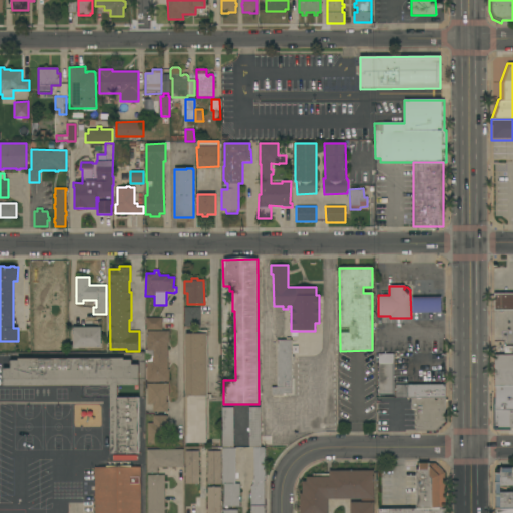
[(512,294),(512,310),(494,310),(494,294),(512,294)]
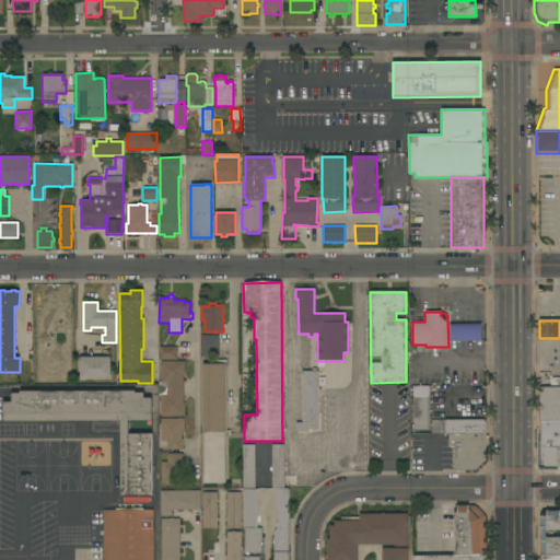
[(481,325),(481,341),(450,341),(450,325),(481,325)]
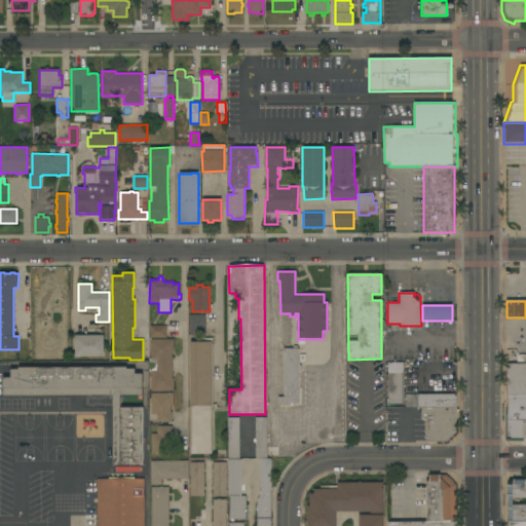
[(205,335),(204,335),(204,338),(212,338),(213,406),(212,406),(213,454),(191,454),(189,343),(201,343),(201,335),(189,335),(189,315),(205,314),(205,335)]
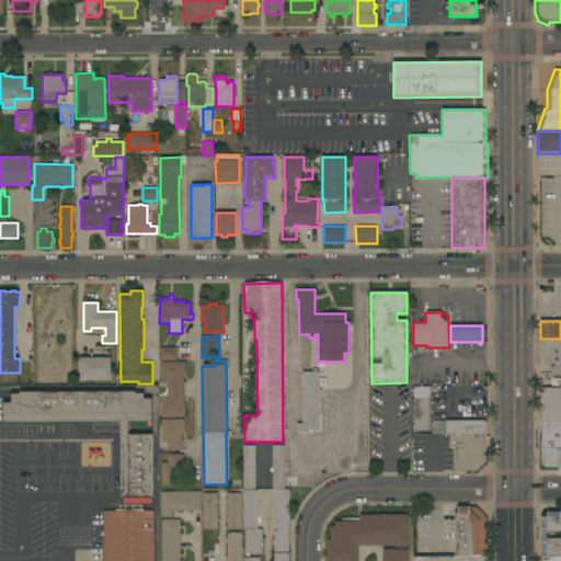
[(176,361),(159,361),(159,347),(176,347),(176,361)]
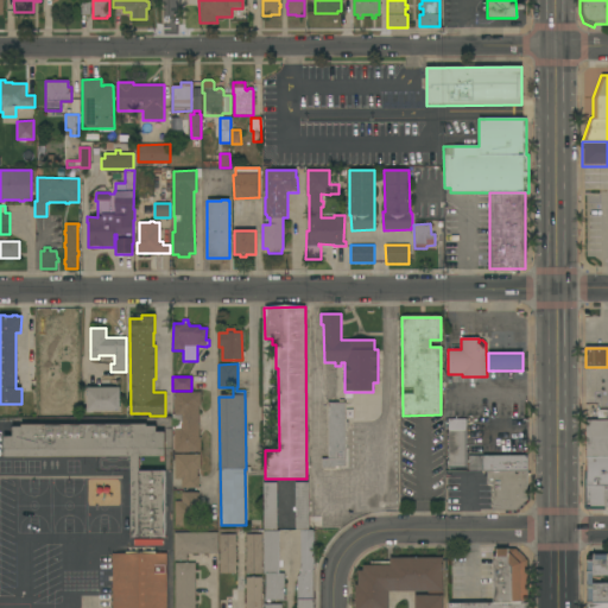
[(87,387),(120,387),(120,411),(87,411),(87,387)]
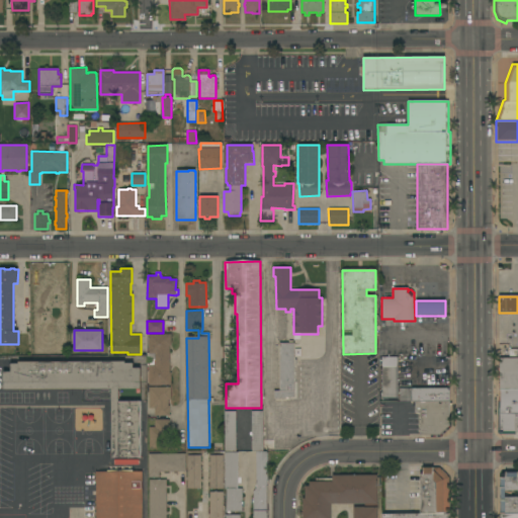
[(148,365),(147,365),(147,353),(148,353),(148,334),(170,334),(170,346),(169,346),(169,372),(171,372),(171,384),(148,384),(148,365)]
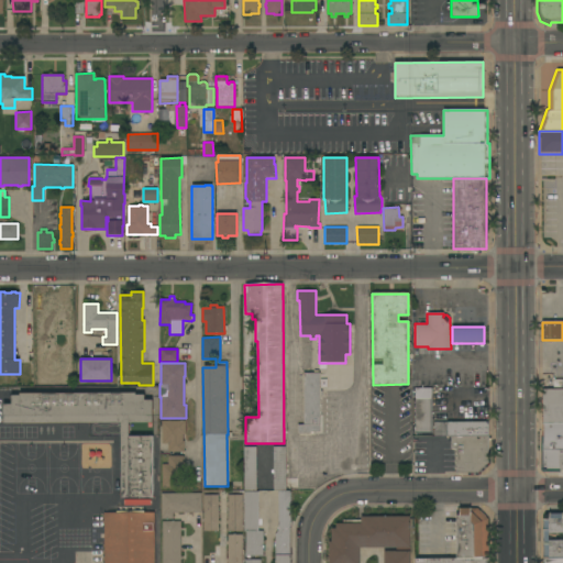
[(304,373),(319,373),(320,431),(313,431),(313,434),(298,434),(298,424),(304,424),(304,373)]
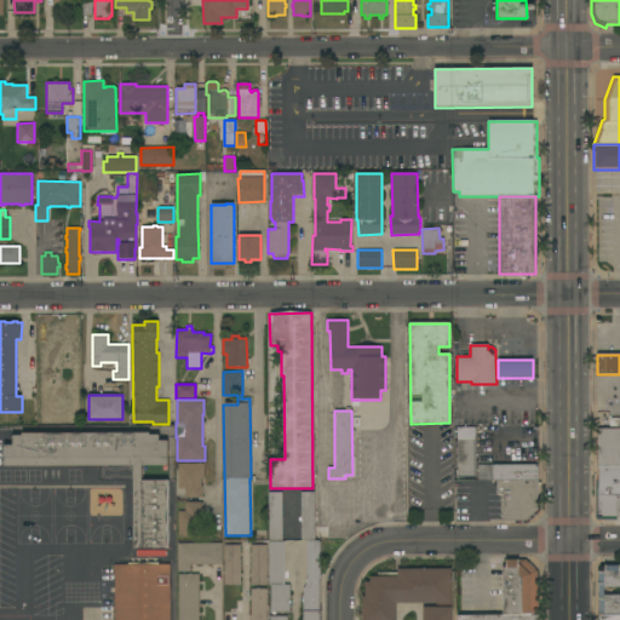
[(619,428),(596,428),(596,412),(609,412),(609,418),(619,418),(619,428)]
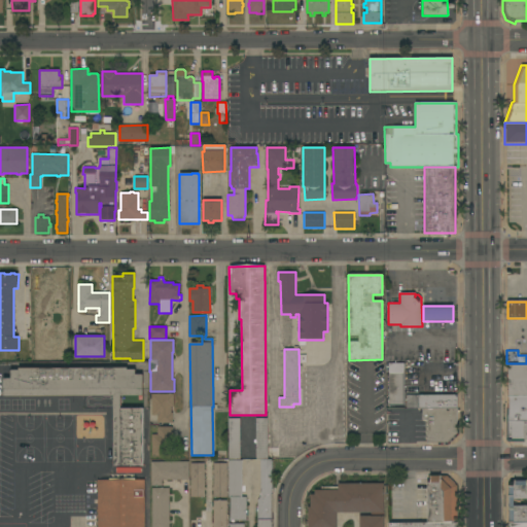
[(403,405),(389,405),(388,363),(403,363),(403,405)]
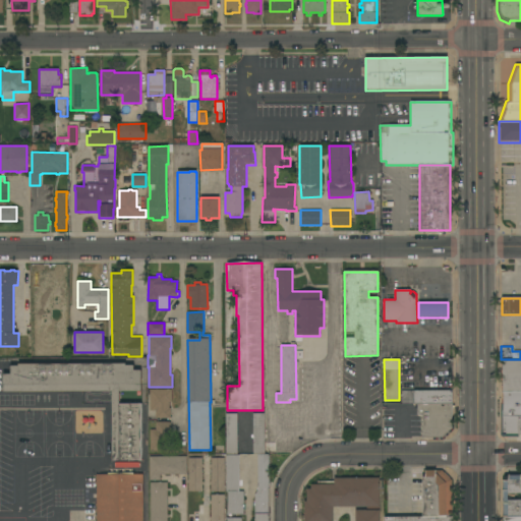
[(520,391),(501,391),(501,359),(520,359),(520,391)]
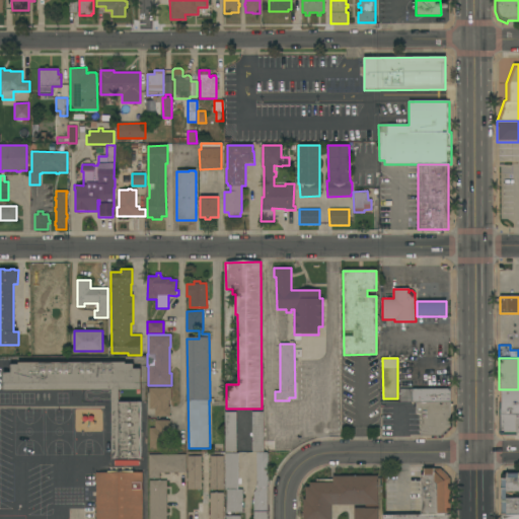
[(3,372),(10,372),(10,364),(18,364),(18,363),(91,362),(101,362),(101,363),(115,363),(115,362),(125,362),(125,364),(133,364),(133,368),(140,368),(140,389),(119,389),(119,401),(140,401),(141,459),(112,459),(110,389),(3,390),(3,372)]
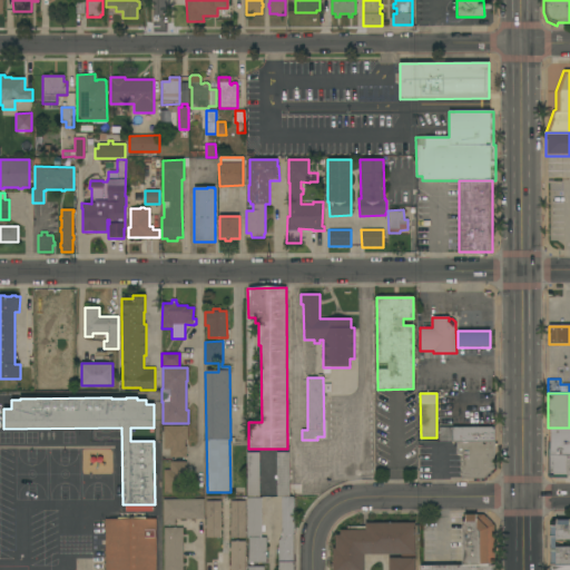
[(163,426),(187,425),(187,439),(185,440),(185,446),(186,446),(186,458),(169,458),(169,449),(164,450),(163,426)]
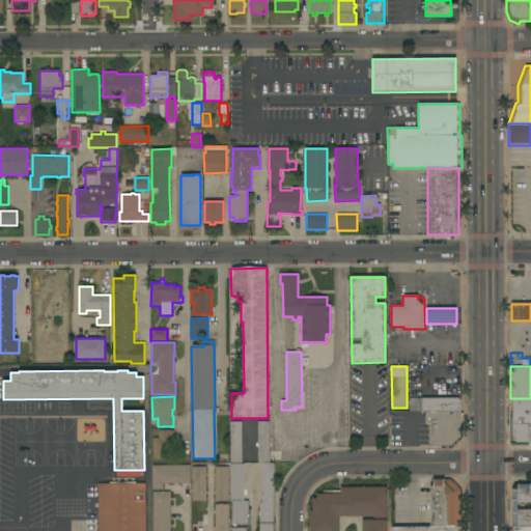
[(410,411),(410,398),(457,397),(459,400),(459,411),(424,411),(410,411)]
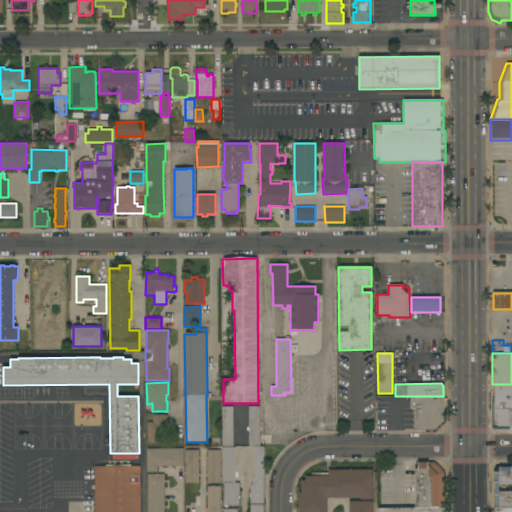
[(511,428),(492,428),(492,384),(511,384),(511,428)]
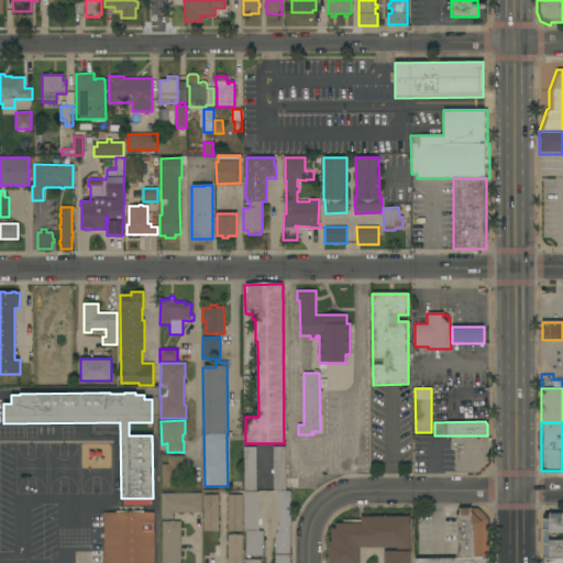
[(487,435),(488,451),(489,451),(489,463),(478,475),(467,475),(467,472),(456,472),(455,448),(450,448),(450,435),(487,435)]
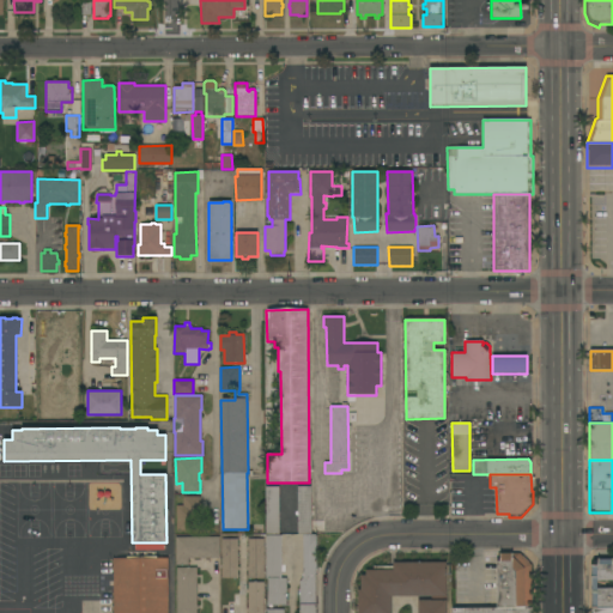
[(297,486),(310,486),(310,534),(316,534),(316,570),(315,570),(315,604),(298,604),(298,582),(303,577),(302,534),(297,534),(297,486)]
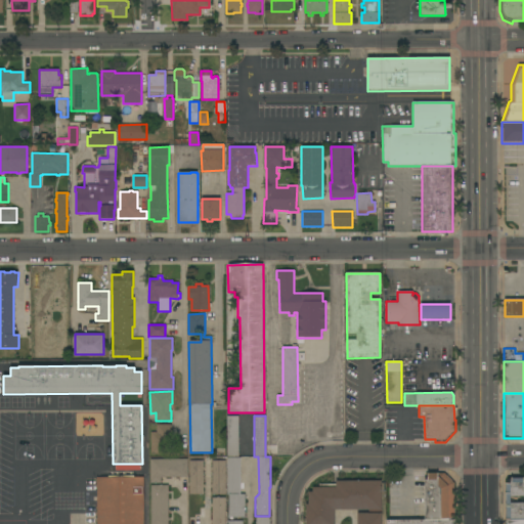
[(226,417),(238,417),(238,456),(226,456),(226,417)]
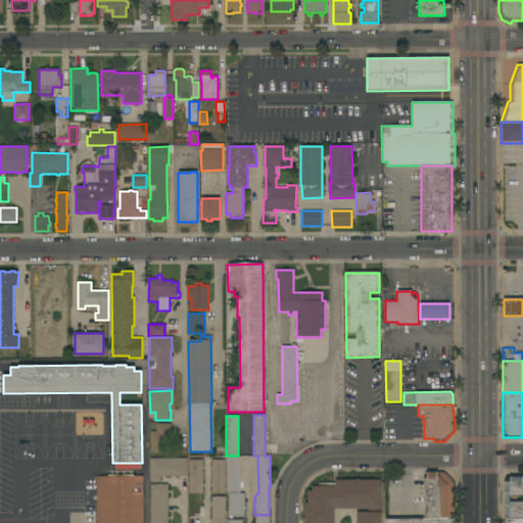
[(150,431),(156,431),(156,424),(171,423),(171,434),(169,434),(169,440),(172,439),(172,455),(150,455),(150,431)]
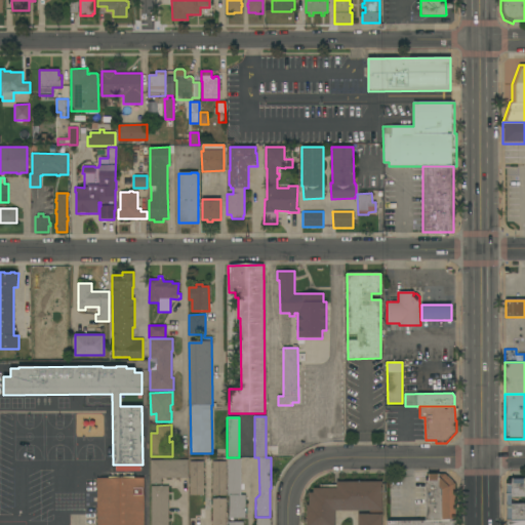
[(227,458),(240,458),(240,495),(244,495),(244,518),(229,519),(229,496),(227,496),(227,458)]
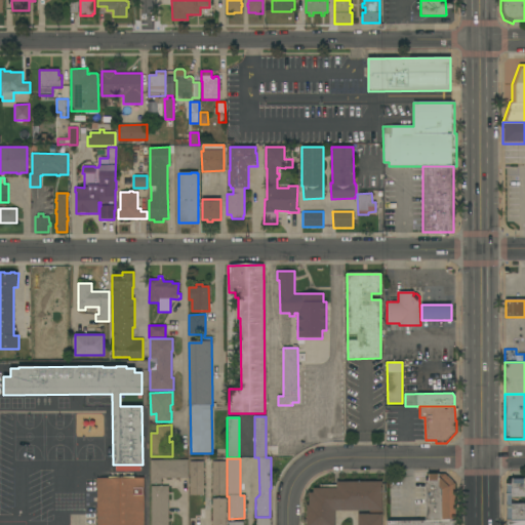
[(188,459),(188,478),(161,478),(161,484),(151,484),(150,460),(188,459)]
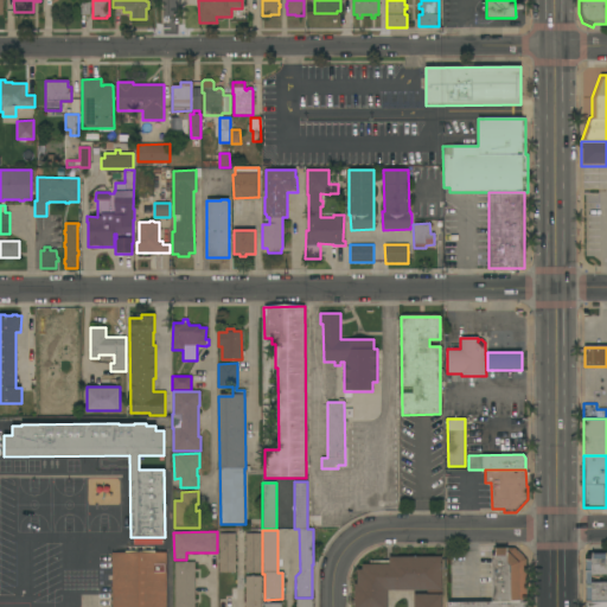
[(219,534),(235,534),(235,541),(236,541),(236,544),(235,544),(235,561),(236,561),(236,566),(235,566),(235,573),(219,572),(219,534)]
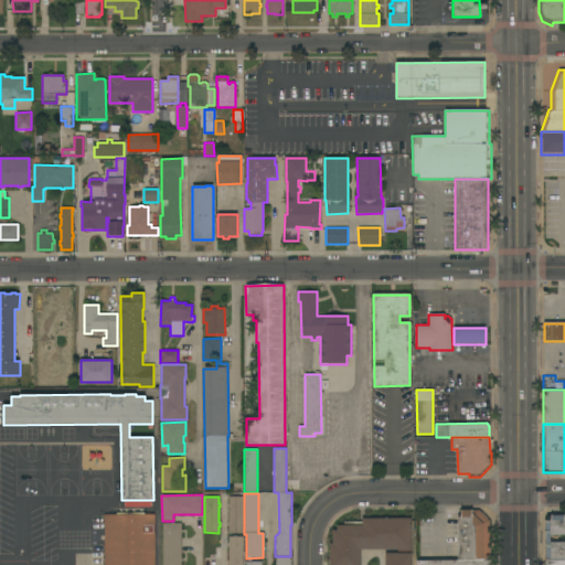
[(243,533),(228,533),(228,525),(226,525),(226,523),(228,523),(228,507),(226,507),(226,504),(228,504),(228,497),(243,497),(243,533)]
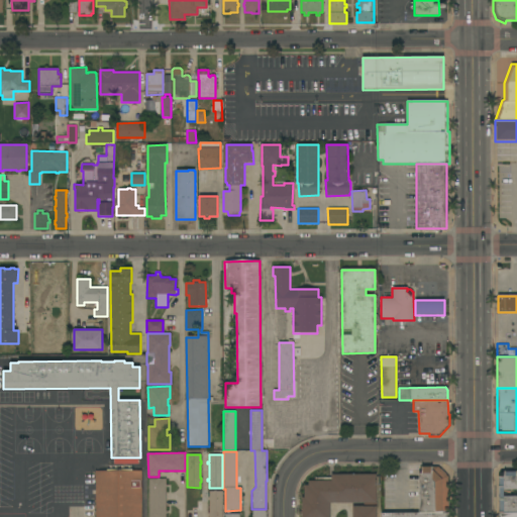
[(418,474),(422,474),(421,467),(438,467),(447,477),(448,513),(419,513),(418,474)]
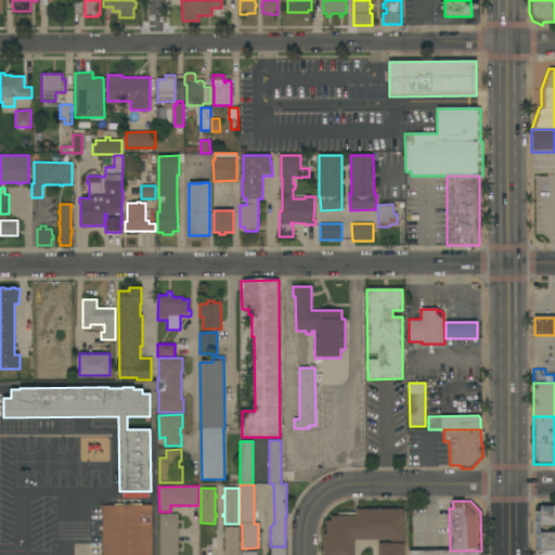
[(102,554),(102,505),(152,505),(152,554),(102,554)]
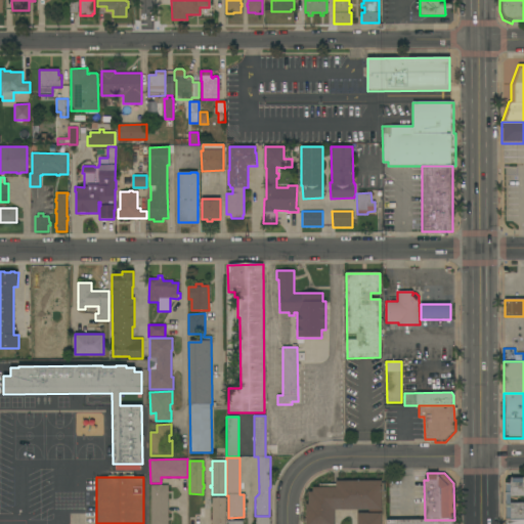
[(523,520),(506,520),(506,507),(506,505),(507,505),(507,493),(505,493),(505,492),(506,492),(506,484),(505,484),(505,483),(508,483),(507,479),(511,479),(511,477),(512,477),(512,478),(522,478),(522,477),(523,477),(523,520)]
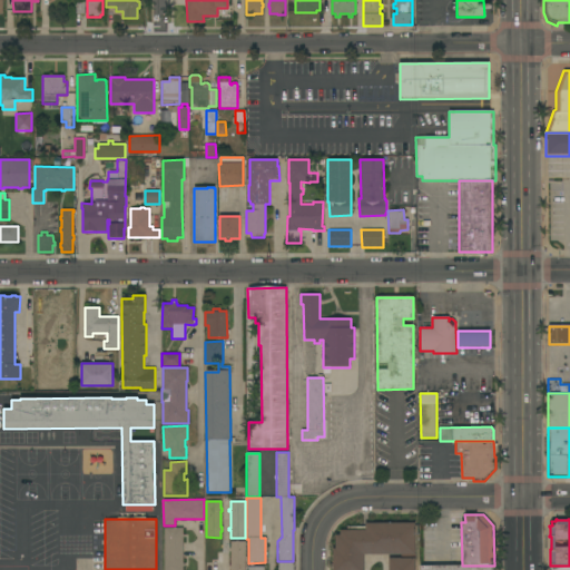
[(333,569),(333,548),(335,548),(335,534),(340,534),(340,530),(347,530),(347,527),(365,527),(365,523),(415,523),(415,554),(401,554),(363,554),(363,569),(333,569)]
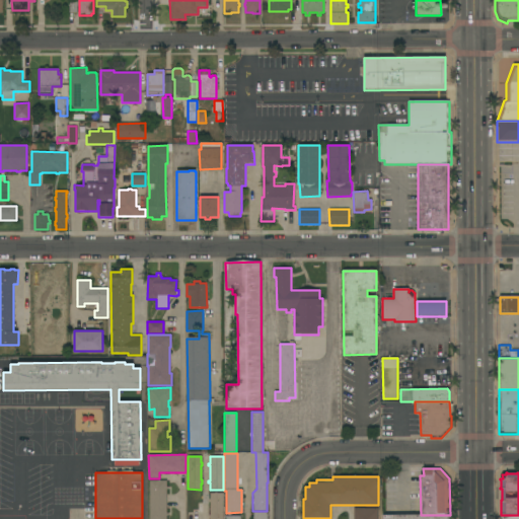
[(166,480),(166,487),(167,487),(167,489),(166,489),(166,513),(167,513),(167,516),(166,516),(166,518),(149,518),(149,480),(166,480)]
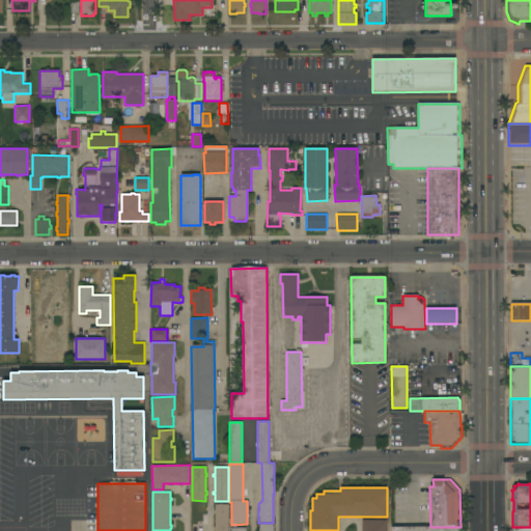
[(228,530),(215,530),(213,530),(213,527),(215,527),(215,513),(213,513),(213,510),(215,510),(215,504),(228,504),(228,530)]
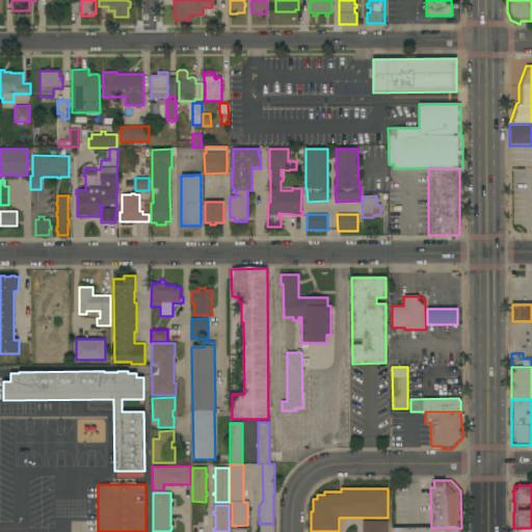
[(363,531),(363,521),(374,521),(374,517),(388,517),(388,531),(363,531)]
